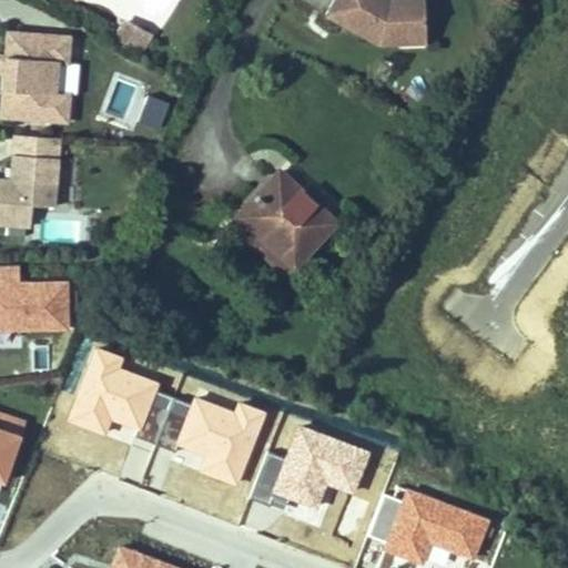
[(425,31),(423,0),(334,0),(326,14),(379,44),(401,43),(399,32),(425,31)]
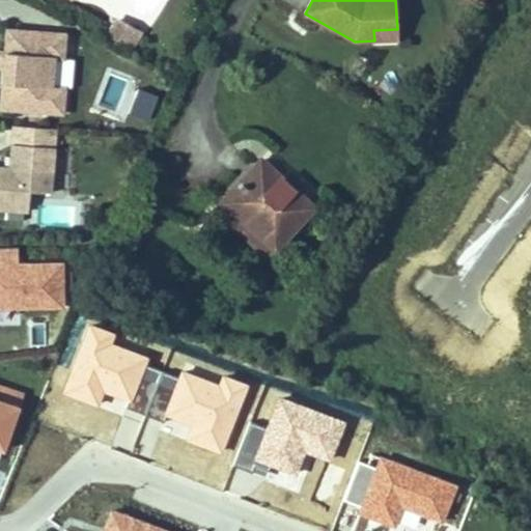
[(116,21),(106,39),(128,52),(139,32),(116,21)]
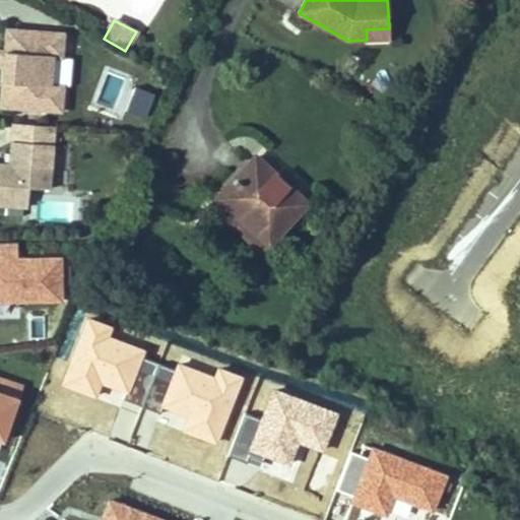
[(50,84),(52,54),(61,54),(63,34),(7,28),(1,107),(61,111),(63,85),(50,84)]
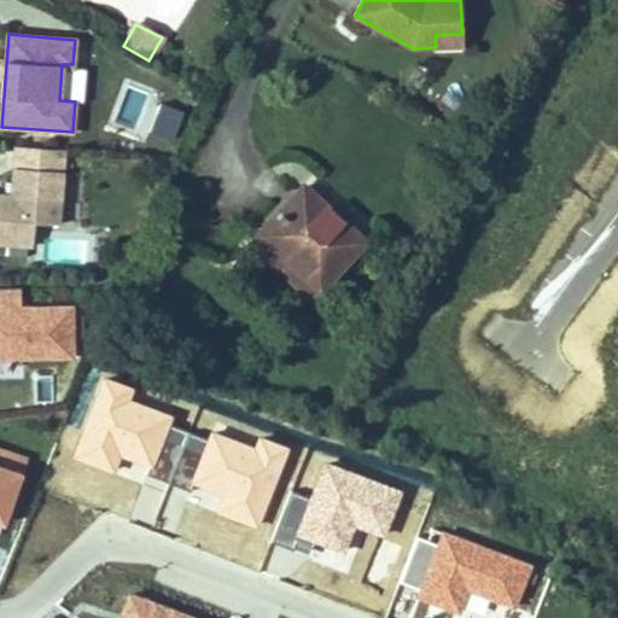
[(464,46),(462,34),(435,35),(436,47),(464,46)]
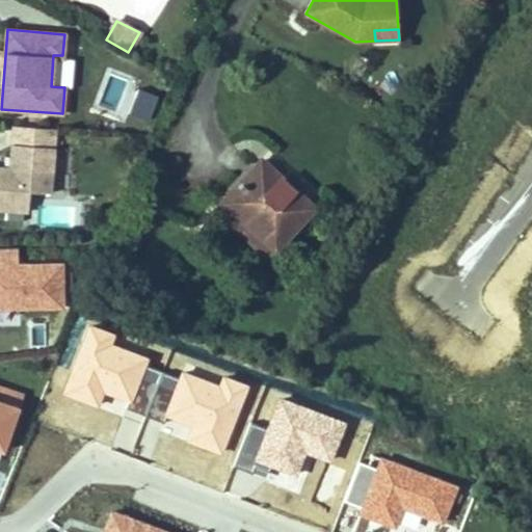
[(150,122),(157,94),(136,88),(129,116),(150,122)]
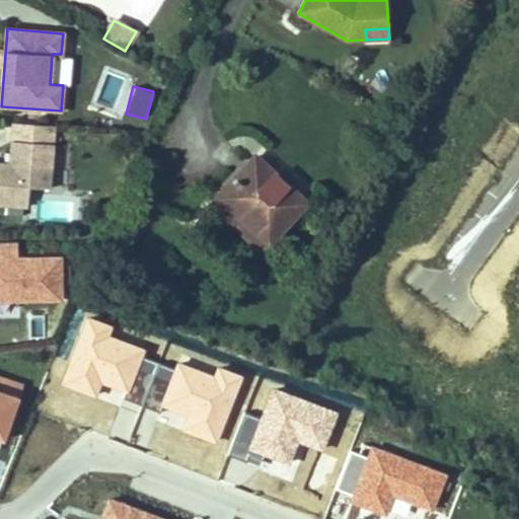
[(50,189),(54,126),(13,123),(11,153),(10,164),(4,164),(0,163),(0,204),(27,207),(29,187),(50,189)]
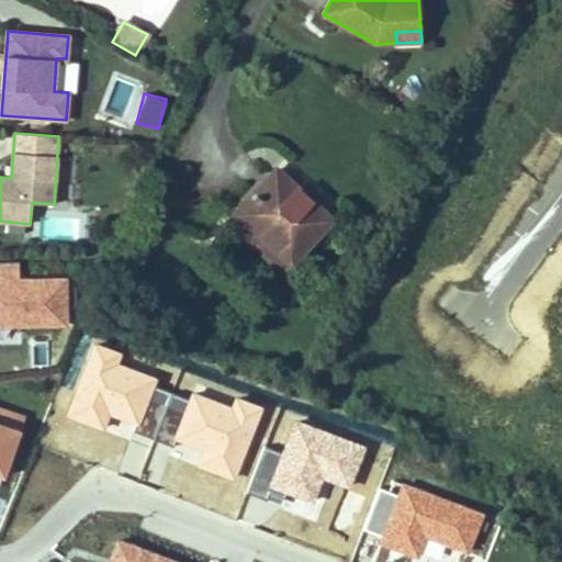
[(260,187),(227,223),(283,273),(343,208),(285,157),(260,187)]
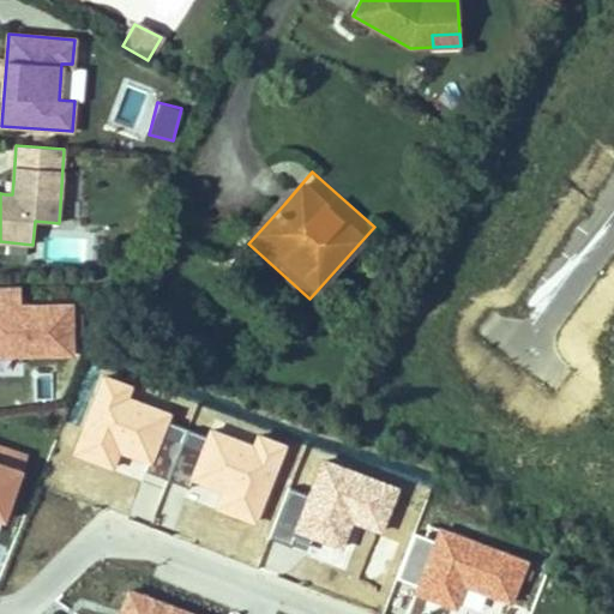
[(72,350),(71,304),(20,304),(20,286),(0,286),(0,355),(16,355),(16,351),(16,344),(24,344),(24,350),(72,350)]
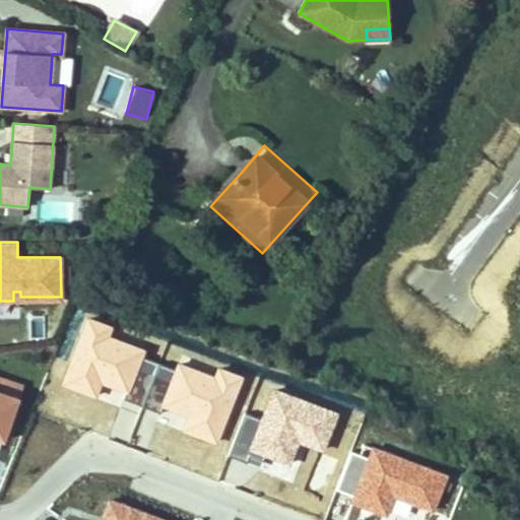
[(0,439),(3,440),(22,385),(0,377),(0,439)]
